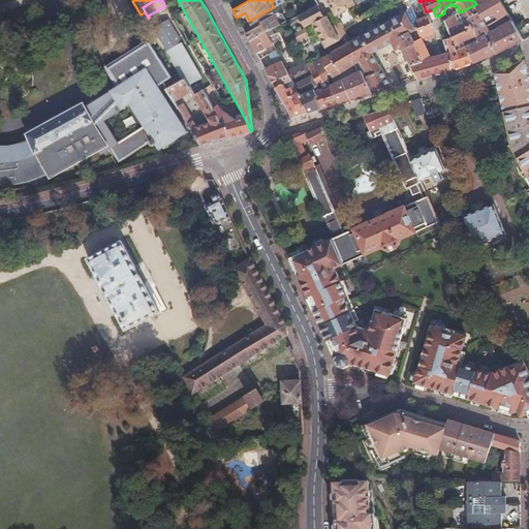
[(470,19),(473,25),(478,34),(479,36),(484,35),(491,32),(485,20),(487,19),(490,23),(499,19),(498,17),(507,12),(499,0),(491,0),(492,1),(489,3),(485,0),(473,0),(476,4),(480,13),(470,19)]
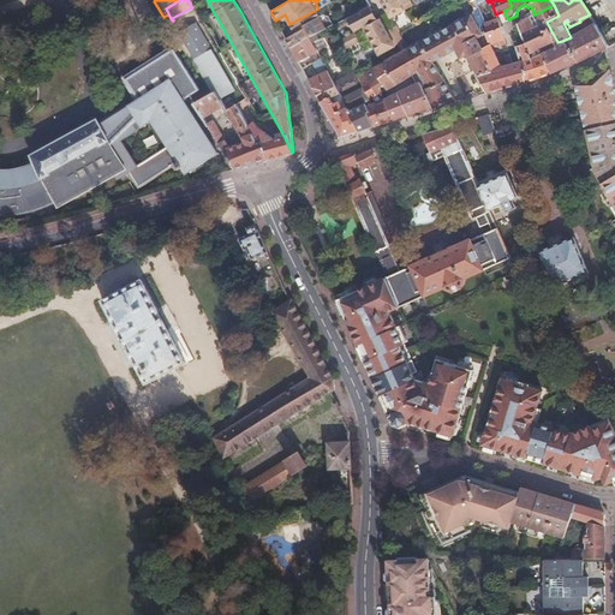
[(382,24),(371,5),(341,21),(336,23),(332,25),(345,52),(347,54),(353,51),(359,47),(356,40),(382,24)]
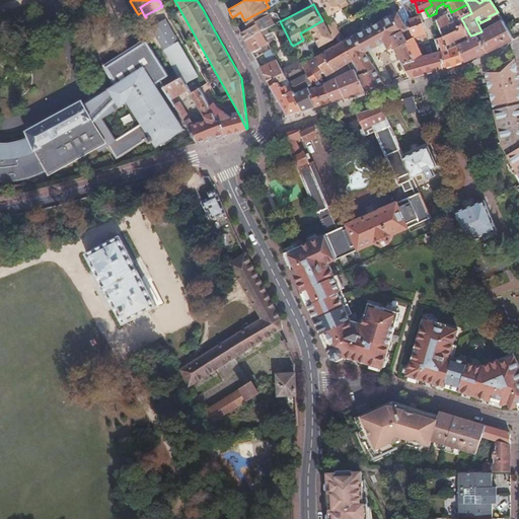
[(437,19),(445,38),(462,29),(460,26),(464,24),(461,18),(471,13),(467,4),(451,12),(456,21),(453,23),(448,14),(437,19)]
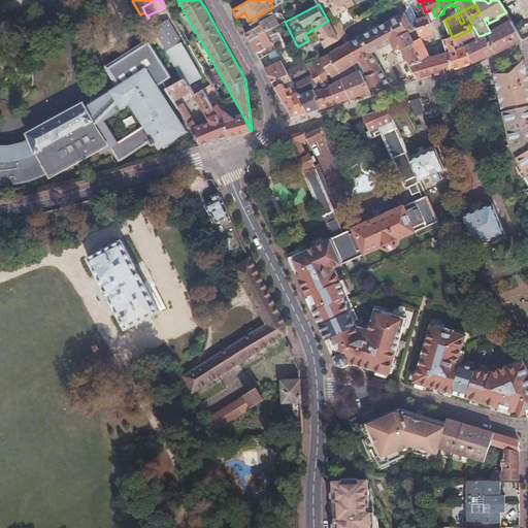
[(276,13),(273,7),(249,21),(253,28),(244,32),(245,34),(249,40),(266,31),(267,32),(285,22),(289,20),(285,12),(281,11),(276,13)]
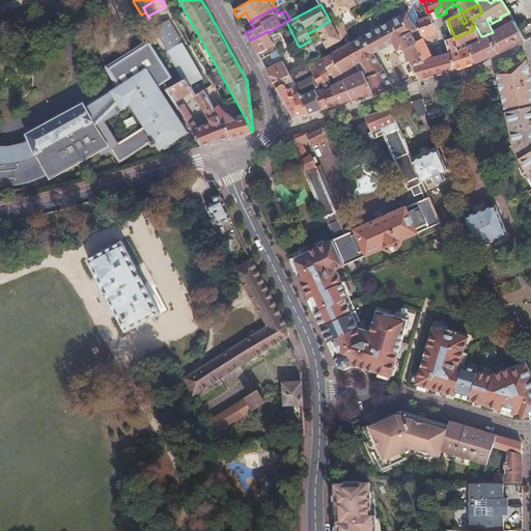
[(408,14),(354,43),(369,75),(367,76),(374,93),(394,87),(381,64),(373,54),(394,42),(397,49),(403,46),(408,54),(406,56),(407,59),(410,58),(415,67),(423,64),(413,44),(416,42),(415,39),(414,36),(417,34),(415,31),(417,31),(408,14)]
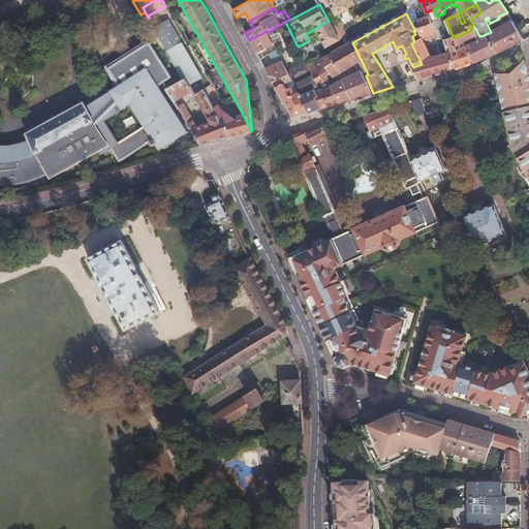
[(417,29),(422,39),(434,34),(427,18),(423,19),(417,22),(419,28),(417,29)]
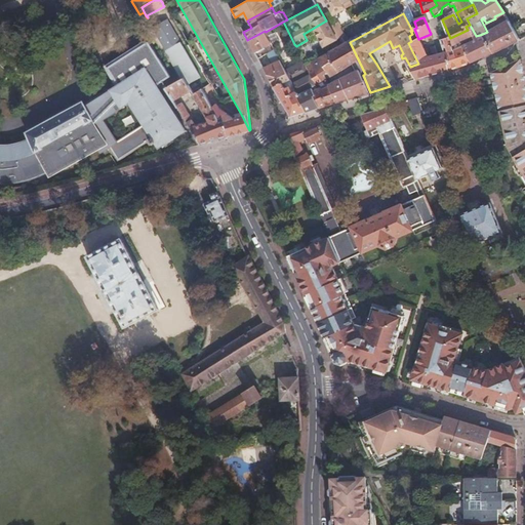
[(480,35),(492,52),(518,40),(509,22),(487,32),(480,35)]
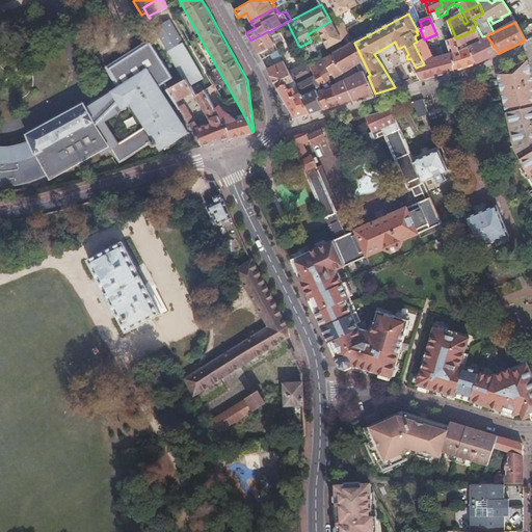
[(168,50),(175,46),(163,25),(156,29),(168,50)]
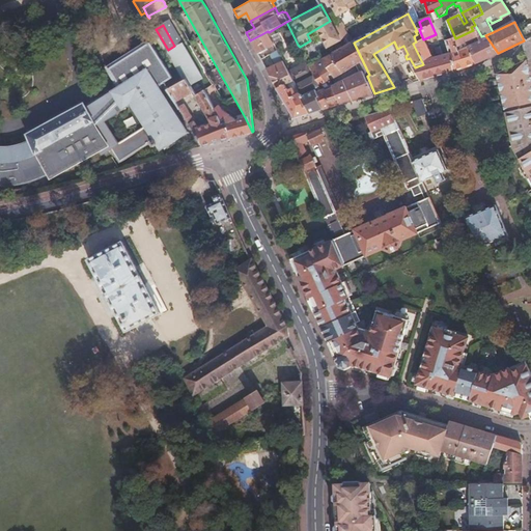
[(473,30),(455,38),(458,45),(469,39),(470,39),(480,34),(475,25),(471,27),(473,30)]
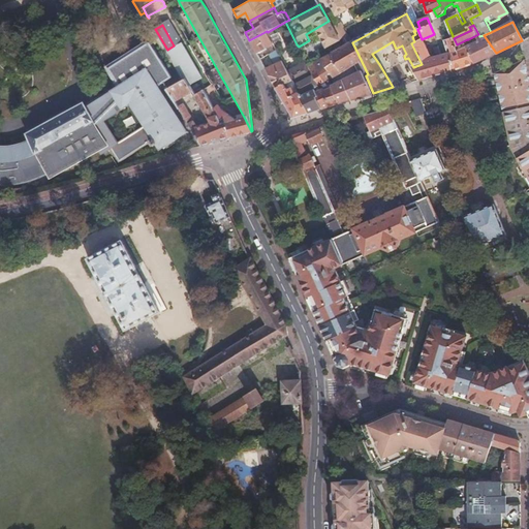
[(266,49),(274,44),(268,32),(267,31),(249,40),(253,47),(257,54),(266,49)]
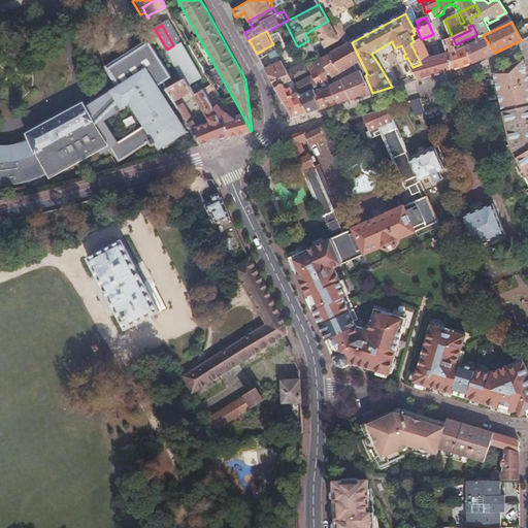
[(470,55),(474,63),(484,59),(495,53),(483,35),(479,36),(481,39),(468,44),(466,45),(470,55)]
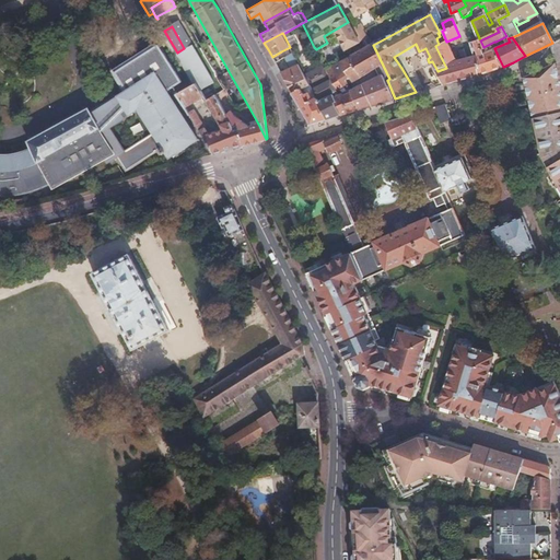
[(477,61),(479,74),(503,67),(499,58),(494,48),(486,53),(483,47),(480,41),(471,42),(475,56),(479,56),(480,60),(477,61)]
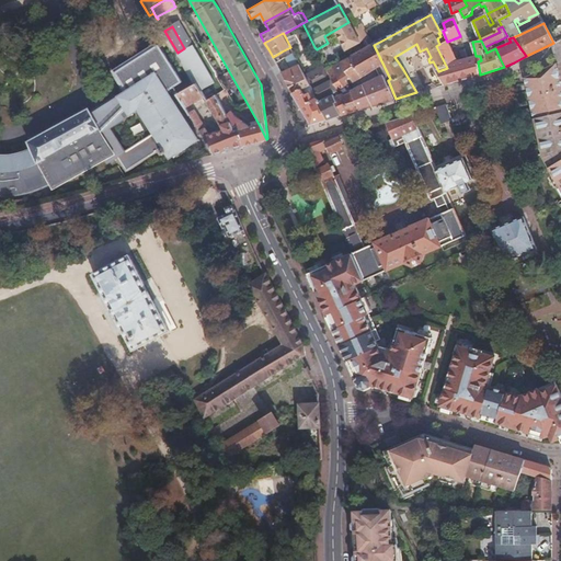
[(447,42),(439,44),(436,46),(447,68),(438,71),(445,84),(468,78),(480,75),(478,61),(481,60),(480,56),(476,56),(468,58),(457,61),(447,42)]
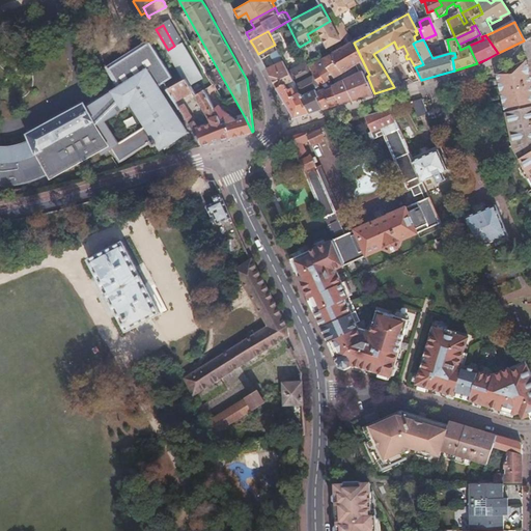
[(460,50),(469,46),(471,45),(470,43),(469,39),(458,45),(460,50)]
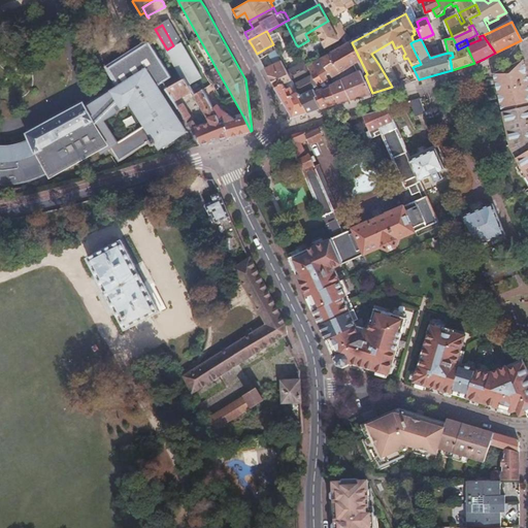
[(51,177),(52,176),(51,175),(99,149),(102,154),(110,149),(119,162),(152,141),(154,144),(157,143),(159,146),(164,143),(167,147),(183,137),(180,133),(186,130),(187,133),(188,132),(159,86),(172,77),(150,42),(145,44),(144,43),(142,45),(143,46),(134,52),(133,52),(131,53),(132,54),(123,59),(122,58),(120,60),(120,61),(111,66),(110,66),(108,67),(120,86),(86,107),(84,103),(29,133),(31,139),(23,143),(14,145),(11,145),(1,145),(0,145),(0,178),(10,179),(11,178),(13,178),(14,178),(15,178),(18,178),(19,178),(21,177),(22,177),(23,177),(25,182),(46,169),(51,177)]
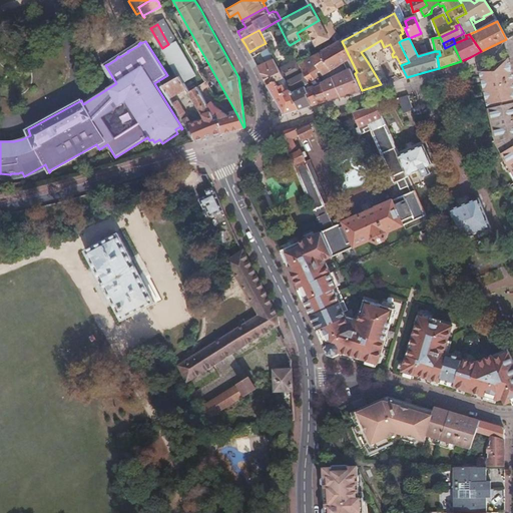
[(162,49),(179,77),(185,74),(188,80),(192,77),(196,75),(176,41),(162,49)]
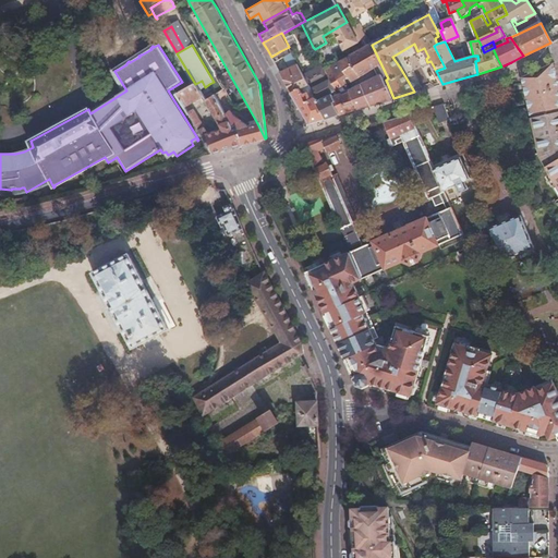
[(372,45),(332,65),(336,77),(340,88),(343,86),(372,68),(377,79),(373,82),(362,85),(363,88),(355,91),(349,93),(349,94),(351,97),(359,108),(365,107),(393,98),(386,80),(388,79),(372,45)]
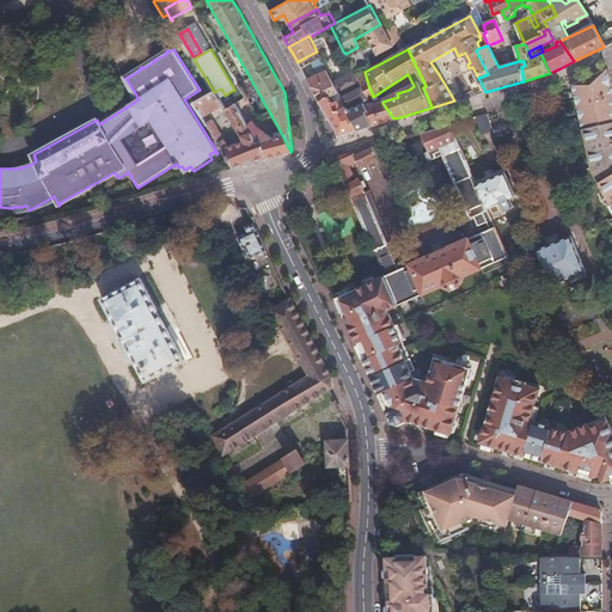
[(611,79),(610,68),(575,85),(595,173),(611,202),(611,79)]
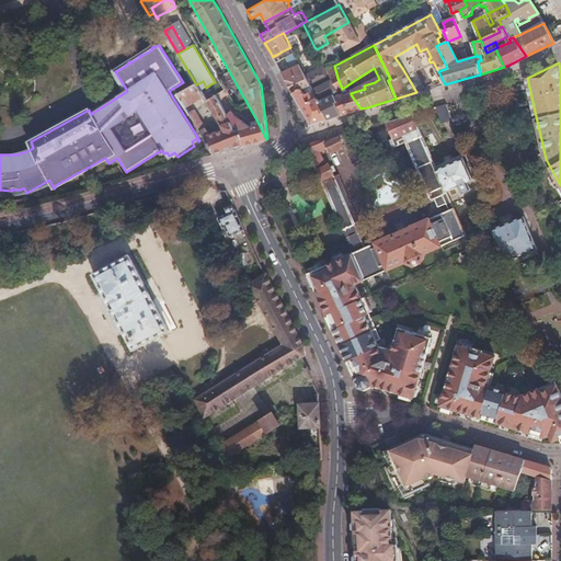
[(307,87),(311,86),(299,64),(289,68),(282,72),(293,92),(301,89),(302,89),(307,87)]
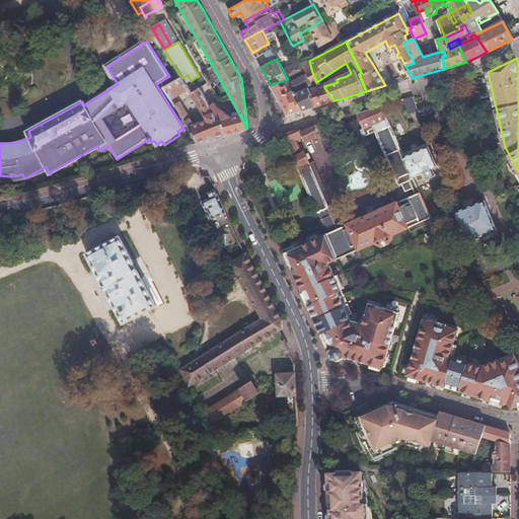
[(309,61),(302,65),(309,80),(311,85),(307,87),(308,89),(311,95),(311,96),(316,106),(323,103),(334,100),(326,90),(324,87),(317,90),(316,87),(315,88),(313,84),(316,82),(312,72),(309,61)]
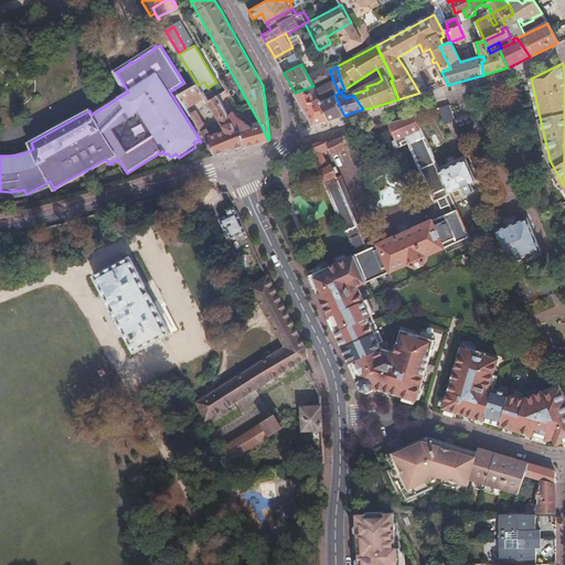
[(179,96),(187,108),(196,103),(205,98),(202,93),(198,85),(179,96)]
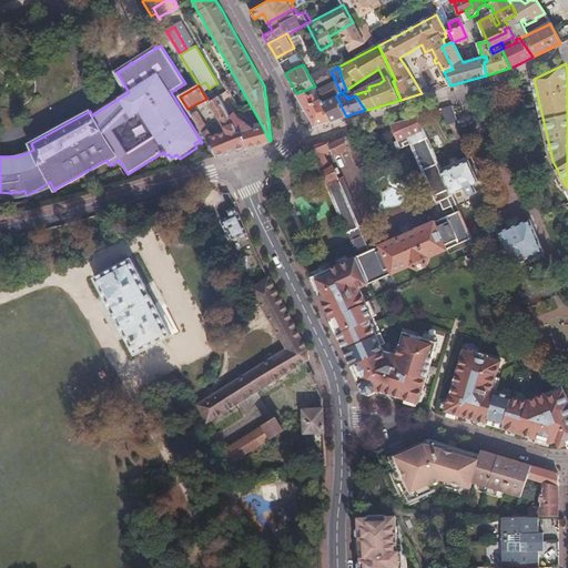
[(214,100),(219,97),(213,87),(203,93),(206,99),(209,102),(214,100)]
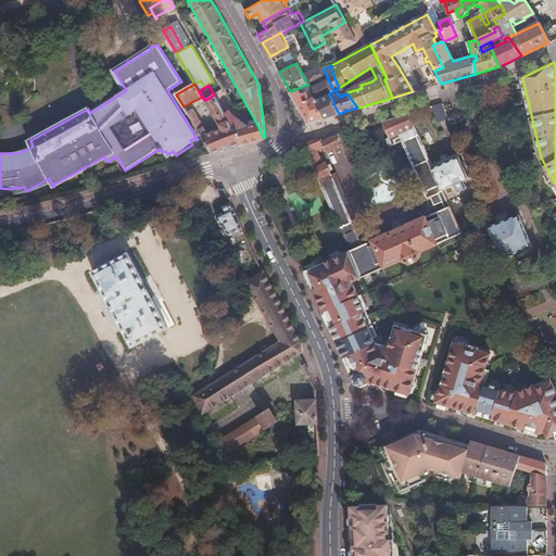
[(315,97),(314,93),(308,85),(304,86),(307,91),(312,98),(315,97)]
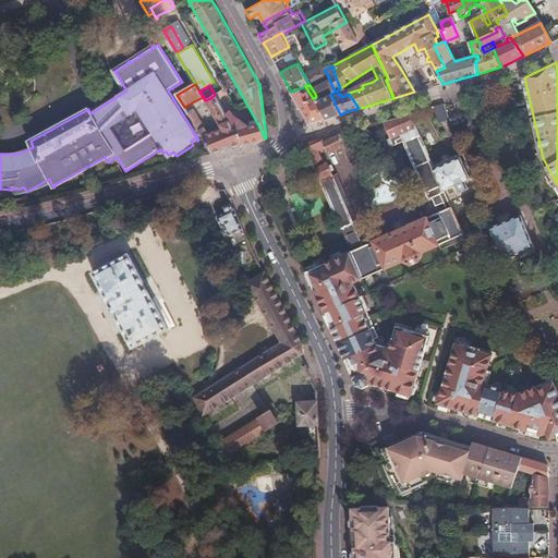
[(332,86),(315,94),(316,97),(318,101),(325,98),(331,96),(330,94),(335,92),(332,86)]
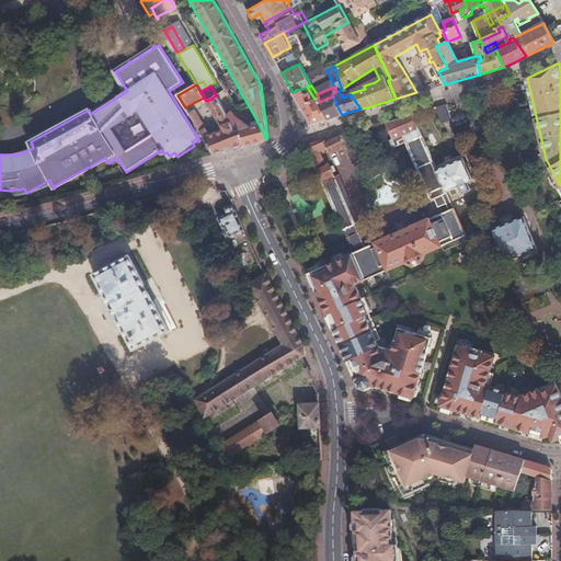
[(320,102),(318,98),(315,99),(310,92),(305,94),(301,89),(293,92),(312,124),(319,122),(328,119),(320,102)]
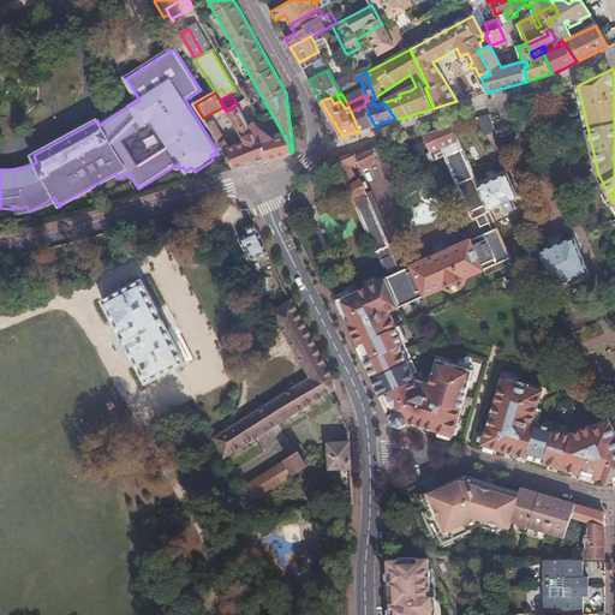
[(220,144),(236,169),(246,166),(268,160),(258,137),(256,138),(239,108),(237,105),(232,108),(226,111),(246,142),(230,149),(225,142),(222,143),(220,144)]
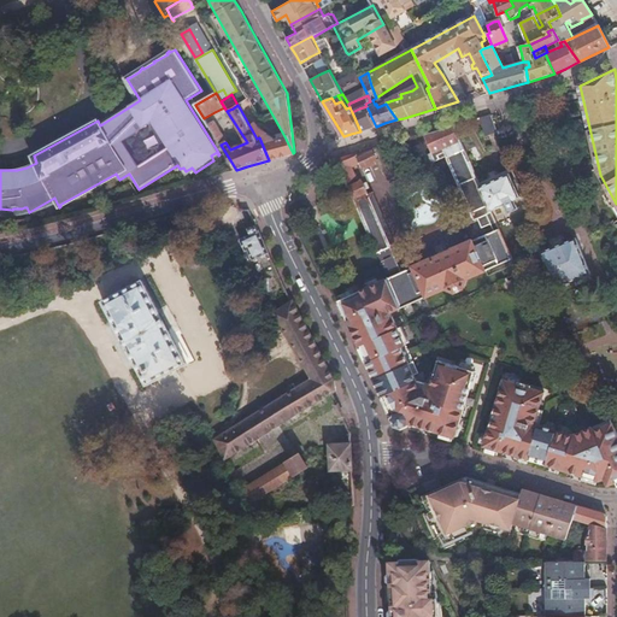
[(259,137),(269,160),(280,157),(293,153),(288,144),(285,136),(275,139),(258,128),(245,106),(240,109),(257,139),(259,137)]
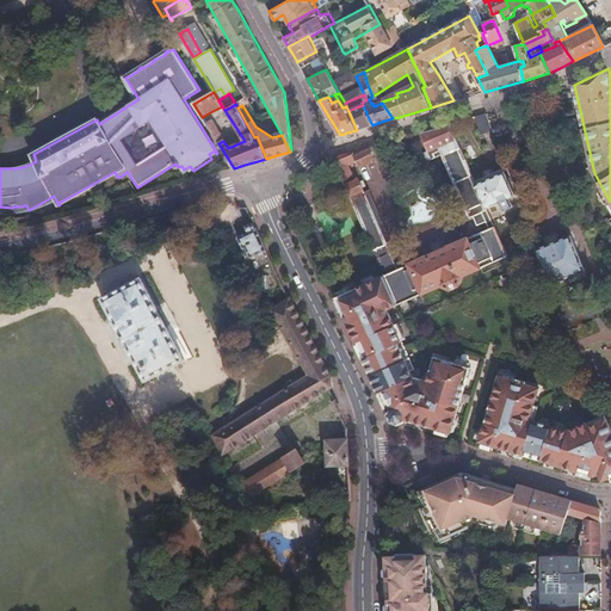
[(356,107),(349,111),(357,130),(364,128),(372,125),(366,113),(366,112),(363,105),(356,107)]
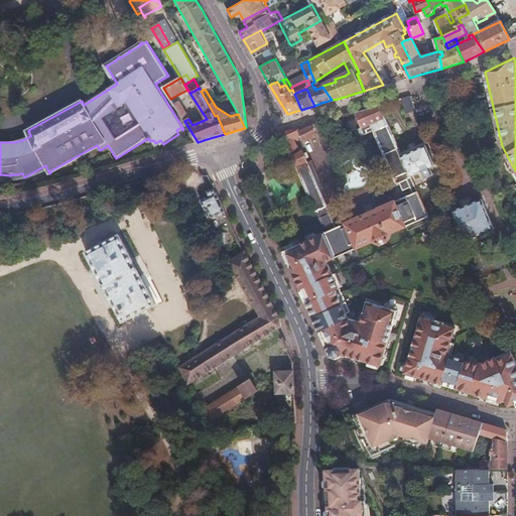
[(417,110),(411,95),(401,99),(407,114),(417,110)]
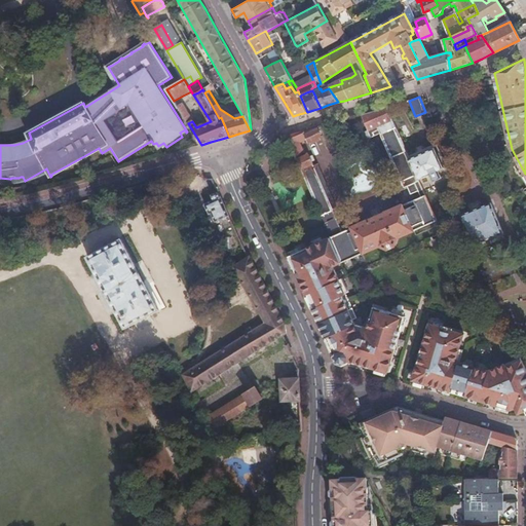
[(178,107),(188,123),(190,122),(192,121),(182,105),(178,107)]
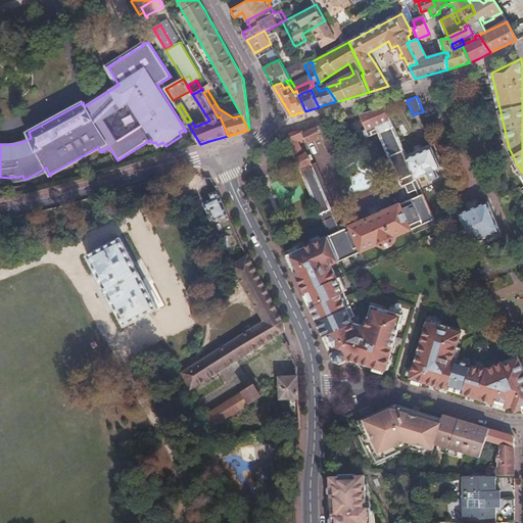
[(320,136),(316,126),(301,130),(285,135),(303,177),(308,188),(314,200),(317,206),(323,222),(329,235),(329,236),(340,260),(344,259),(348,257),(362,251),(378,244),(385,247),(393,244),(395,236),(412,230),(434,219),(423,194),(417,178),(408,157),(385,106),(361,112),(368,128),(366,129),(369,136),(378,132),(398,179),(399,180),(402,186),(406,185),(409,192),(417,189),(419,195),(399,204),(384,210),(384,211),(371,217),(367,219),(352,225),(340,231),(337,224),(331,209),(331,207),(335,205),(317,162),(312,164),(307,153),(304,154),(298,141),(305,138),(306,142),(320,136)]
